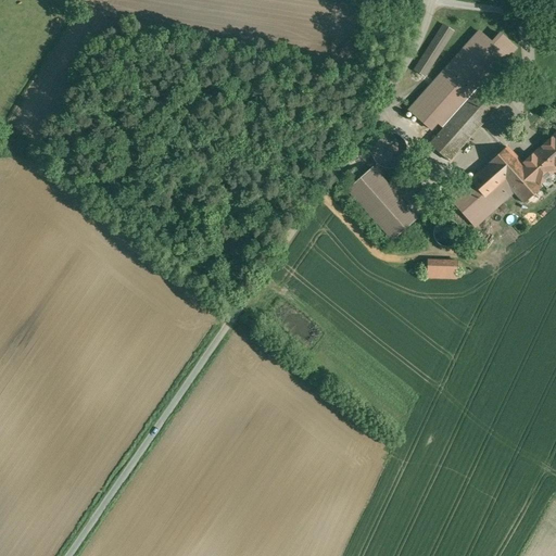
[(443,25),(414,71),(425,77),(453,32),(443,25)]
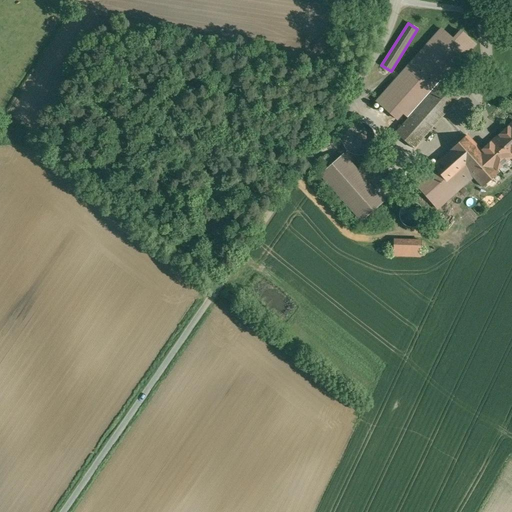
[(438,27),(371,102),(394,121),(400,114),(405,119),(472,43),(456,29),(449,37),(438,27)]
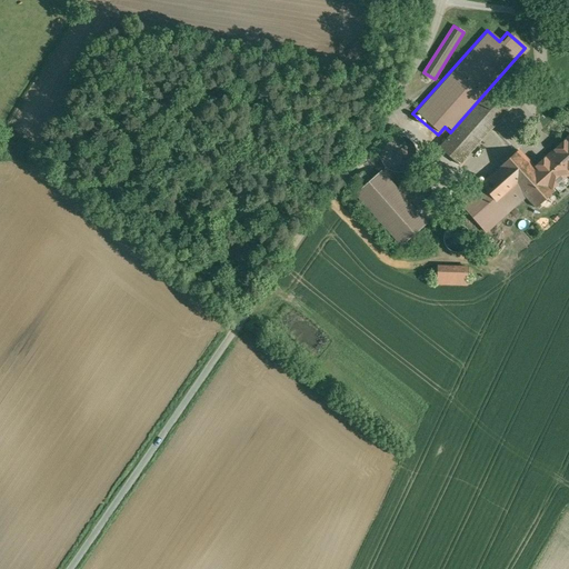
[(490,91),(439,148),(459,165),(509,109),(490,91)]
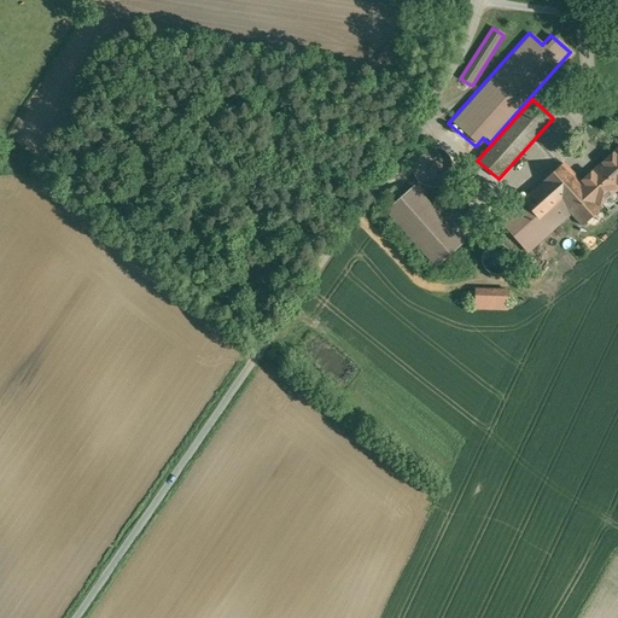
[(613,191),(617,186),(617,149),(595,170),(601,176),(613,191)]
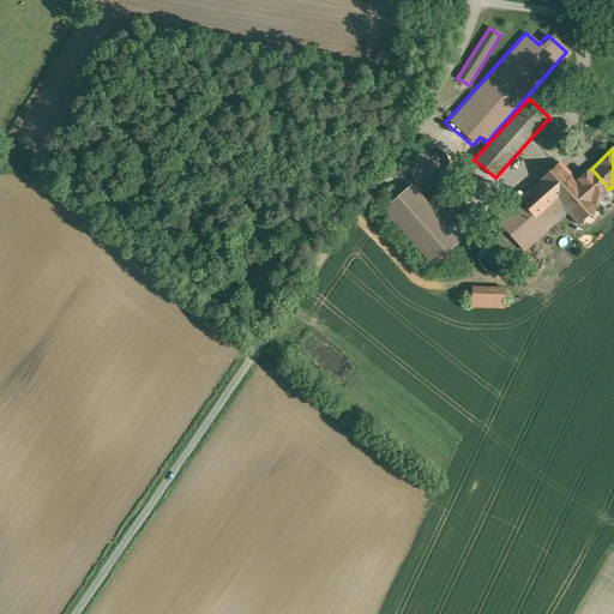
[(409,176),(422,180),(426,164),(413,161),(409,176)]
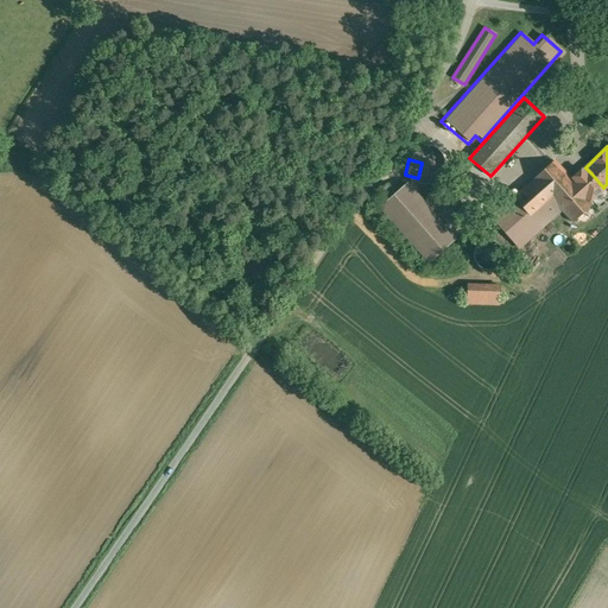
[(553,160),(512,197),(540,229),(562,210),(572,222),(593,204),(590,202),(606,189),(603,188),(591,173),(577,187),(553,160)]
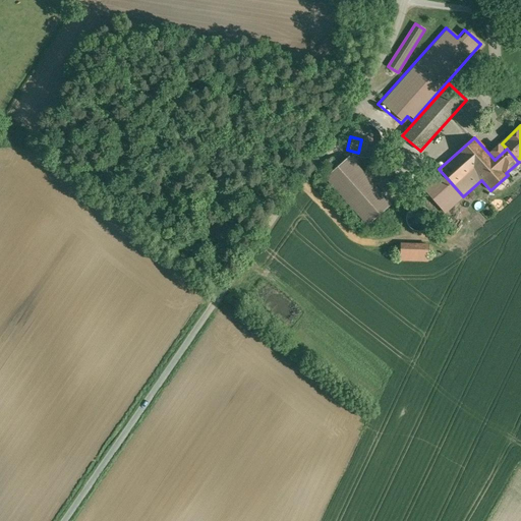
[(349,158),(326,178),(367,224),(407,188),(380,158),(363,173),(349,158)]
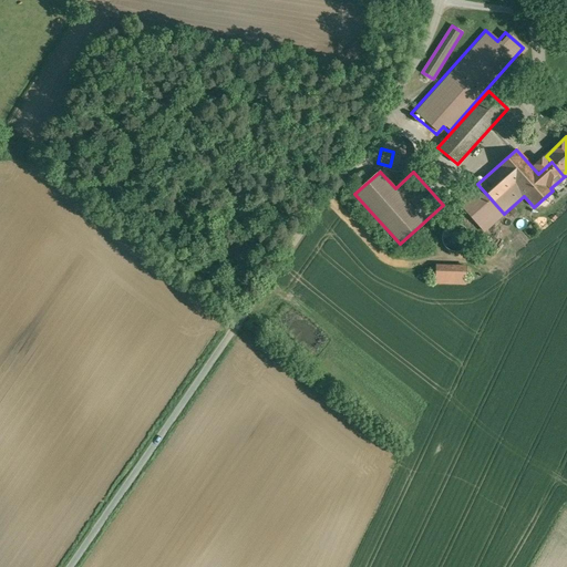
[(432,265),(431,285),(464,286),(464,265),(432,265)]
